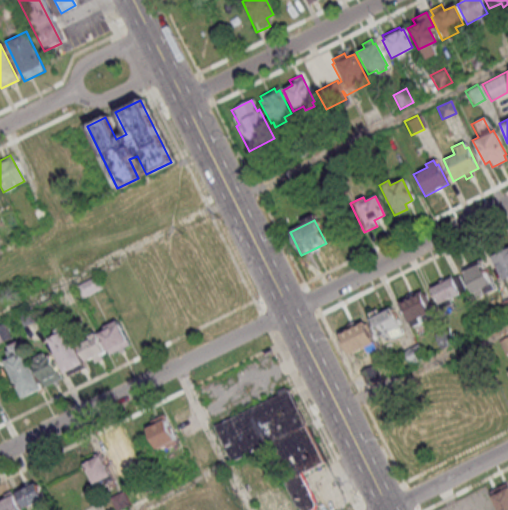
[(502,283),(507,280),(507,242),(507,241),(486,253),(502,283)]
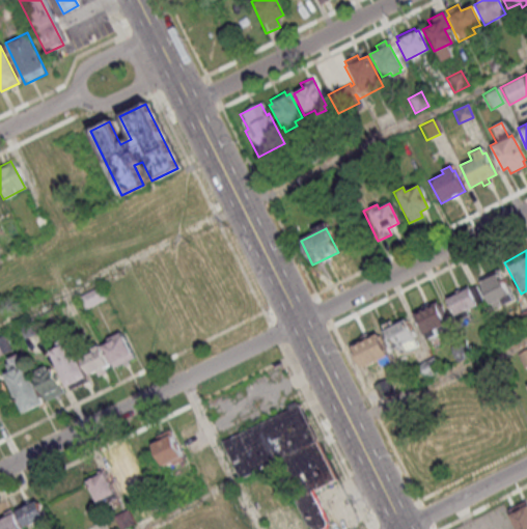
[(477,282),(490,304),(499,299),(502,306),(512,301),(509,295),(511,294),(501,273),(499,274),(496,270),(486,275),(487,277),(477,282)]
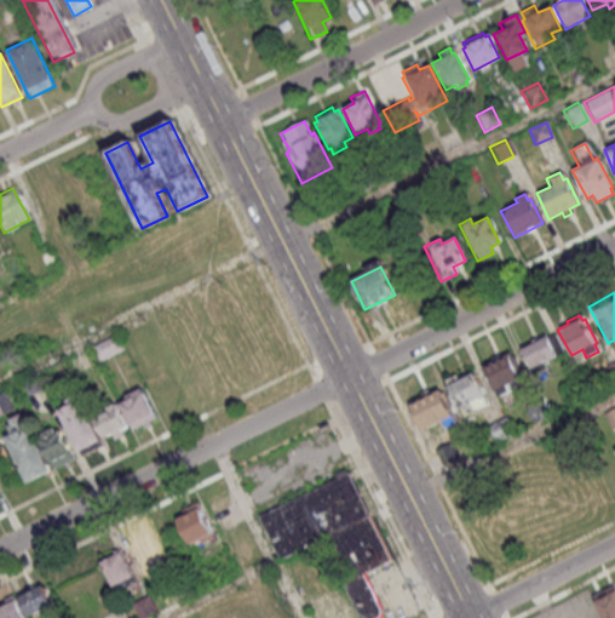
[(519,350),(530,344),(529,342),(540,336),(541,339),(551,335),(561,354),(540,364),(544,370),(534,375),(530,367),(528,368),(519,350)]
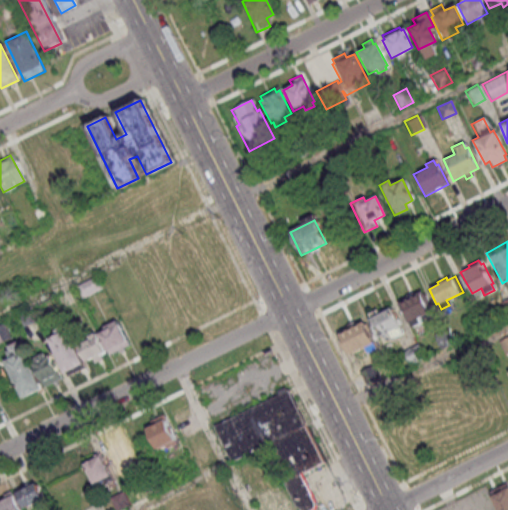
[(73,287),(79,299),(99,290),(93,277),(73,287)]
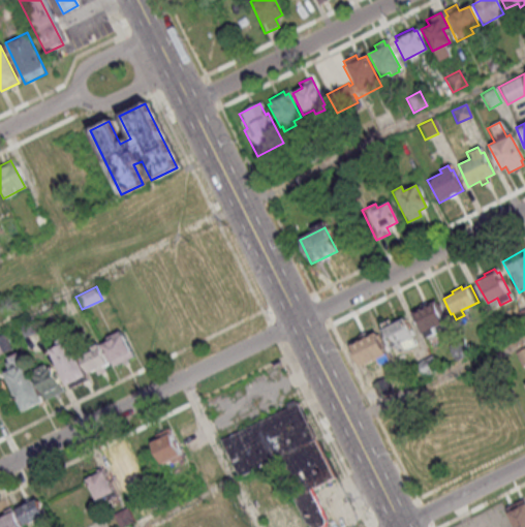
[(409,314),(419,310),(418,307),(423,304),(424,307),(435,302),(444,321),(430,329),(432,334),(424,338),(422,334),(420,335),(409,314)]
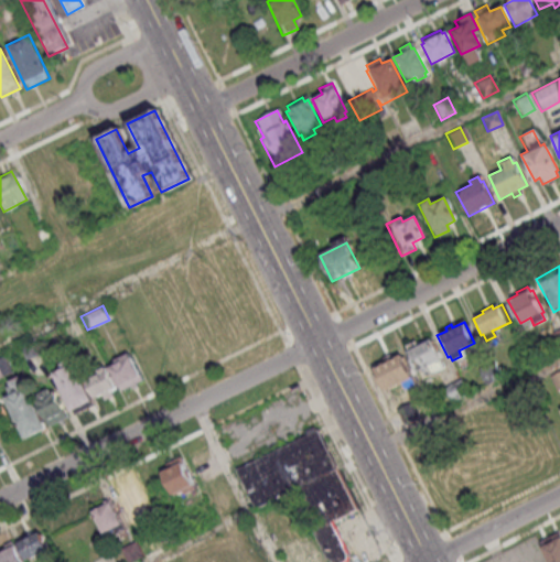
[(549,334),(559,328),(559,348),(558,350),(549,334)]
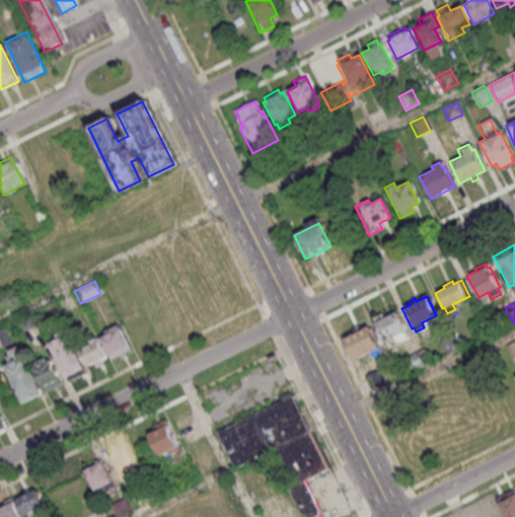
[(370,323),(372,323),(369,318),(379,313),(381,318),(394,311),(406,331),(403,333),(406,338),(396,343),(393,337),(381,344),(370,323)]
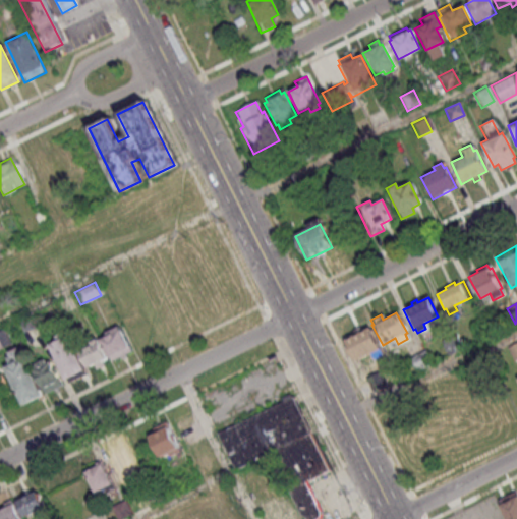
[(343,340),(350,336),(347,331),(358,325),(360,329),(366,326),(379,349),(377,350),(379,354),(370,358),(367,354),(354,361),(343,340)]
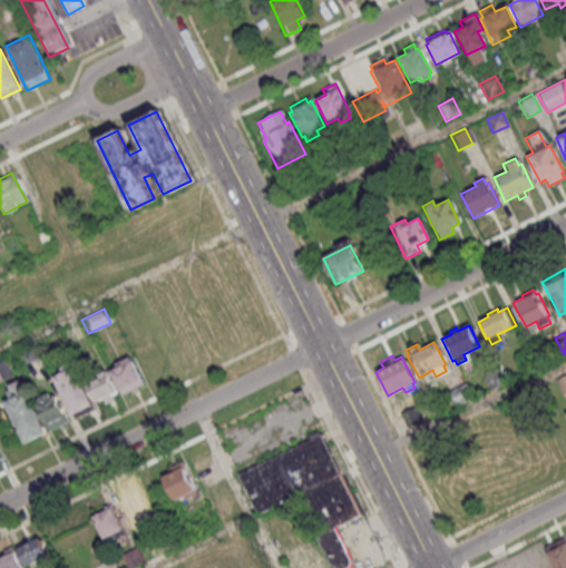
[(107,372),(118,395),(140,384),(128,358),(113,365),(115,368),(107,372)]
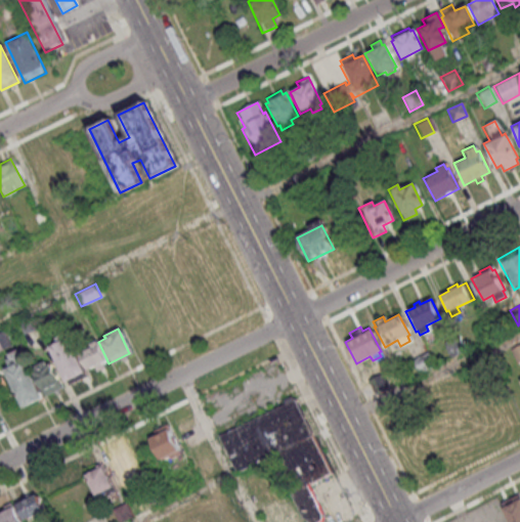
[(0,332),(8,347),(0,350),(0,332)]
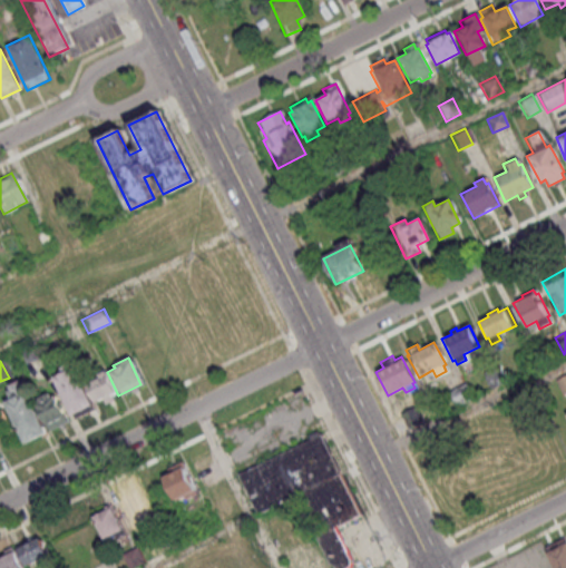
[(51,379),(70,417),(90,405),(69,363),(59,369),(61,373),(51,379)]
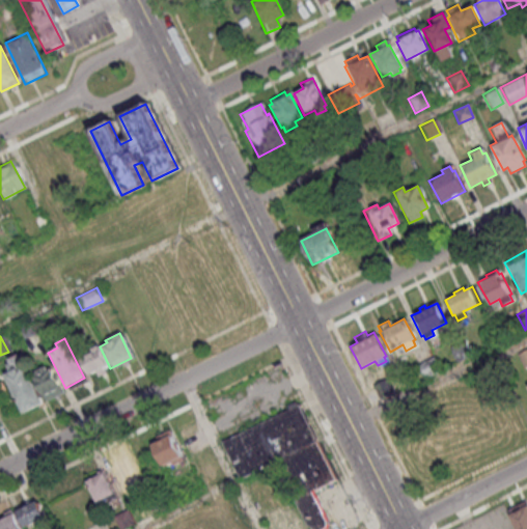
[(448,349),(462,341),(470,356),(455,363),(448,349)]
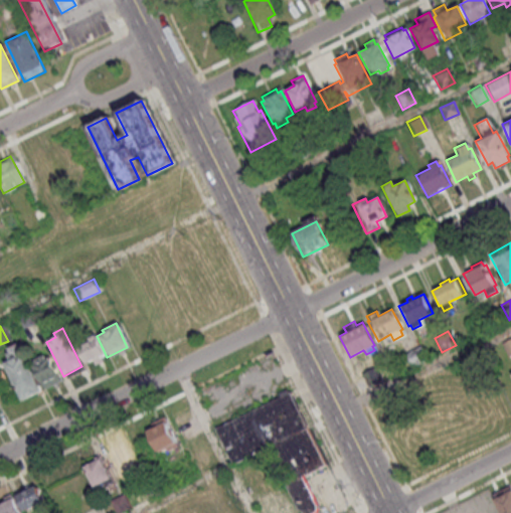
[(75,347),(83,363),(91,360),(93,365),(100,362),(97,358),(104,355),(94,335),(87,338),(88,341),(75,347)]
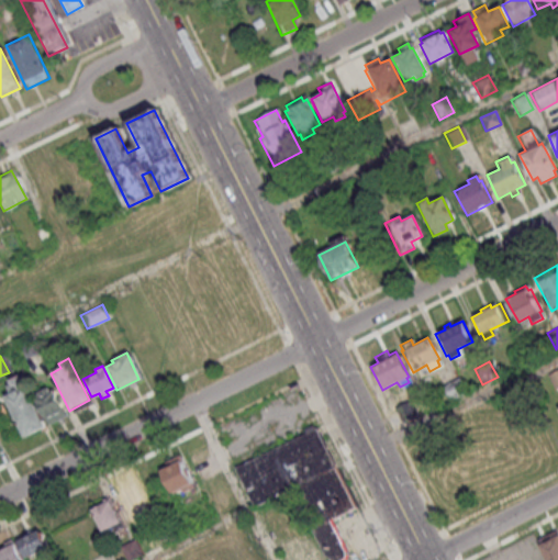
[(544,376),(557,368),(557,388),(553,391),(544,376)]
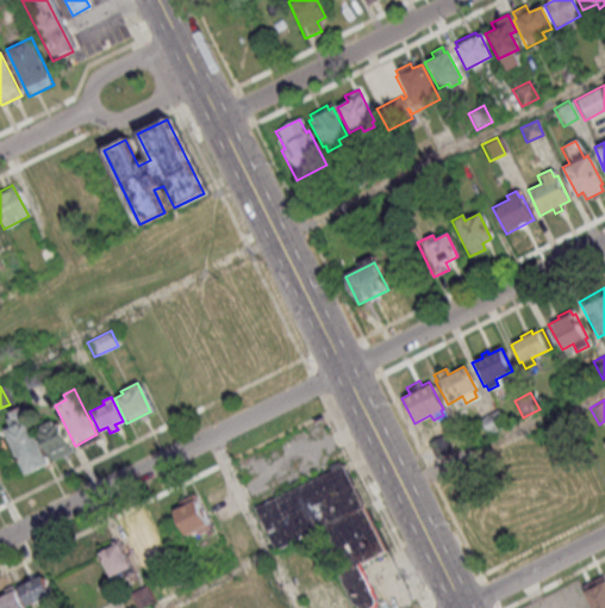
[(2,430),(24,476),(48,465),(19,408),(8,414),(11,417),(5,420),(8,427),(2,430)]
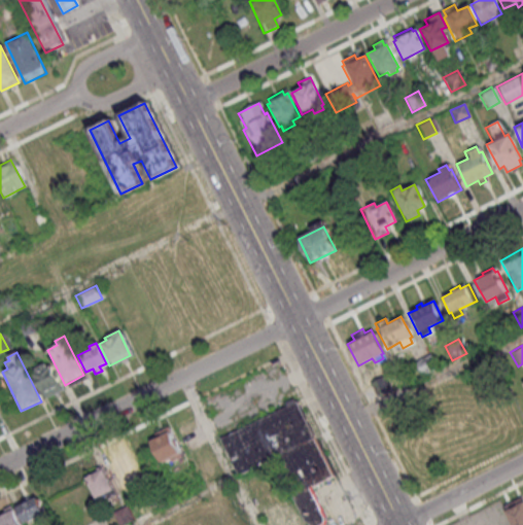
[(412,362),(426,356),(433,371),(419,378),(412,362)]
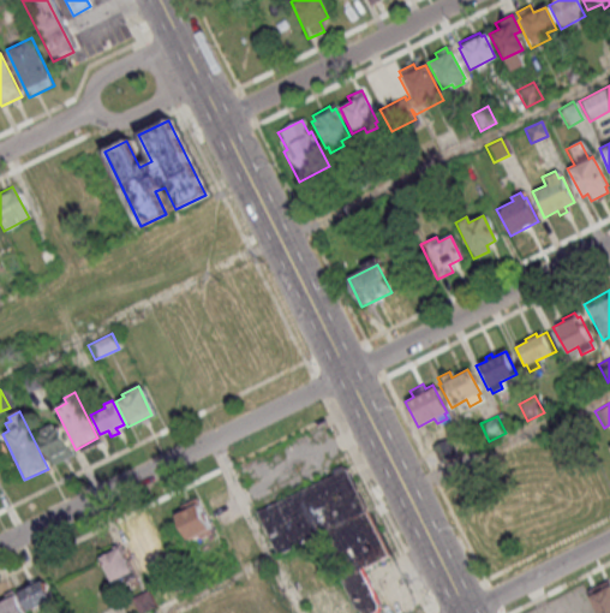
[(37,439),(41,438),(39,433),(49,427),(52,430),(57,428),(60,434),(64,433),(69,441),(64,444),(69,454),(51,464),(37,439)]
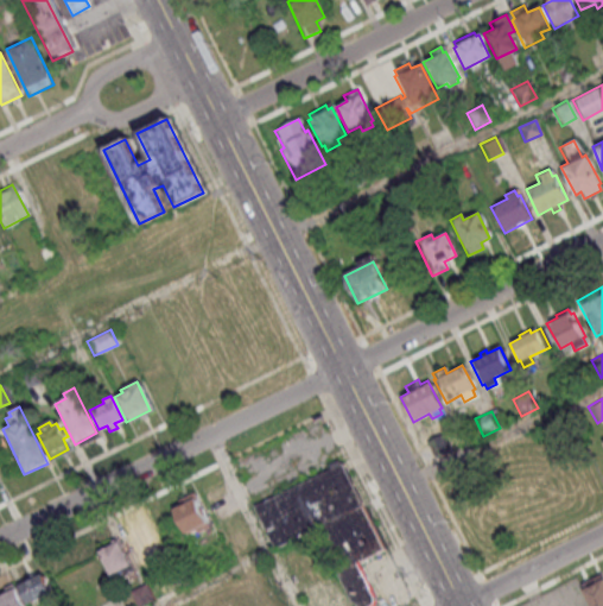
[(432,439),(450,429),(461,448),(442,458),(432,439)]
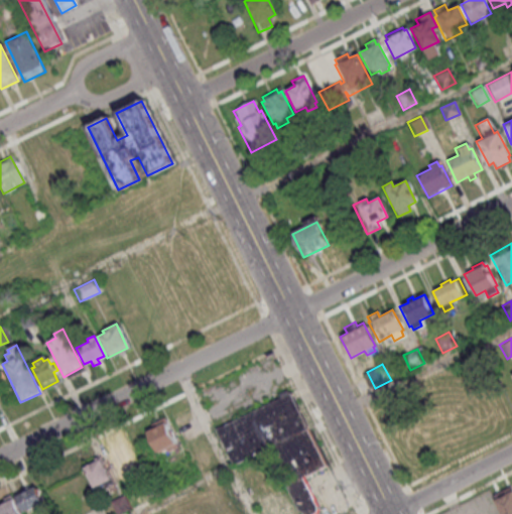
[(9,393),(4,383),(0,385),(4,395),(9,393)]
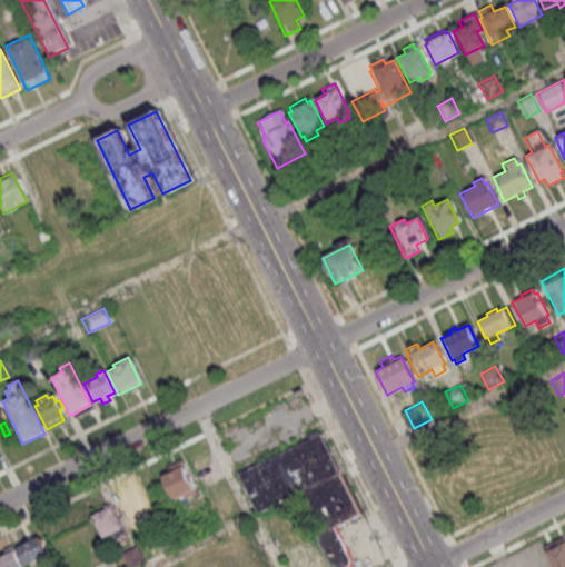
[(236,473),(307,439),(305,436),(314,431),(316,436),(318,436),(337,474),(295,494),(255,514),(236,473)]
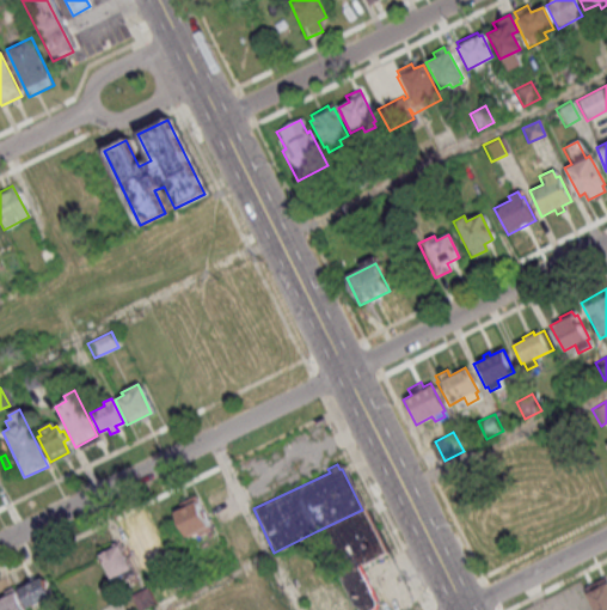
[(172,513),(184,538),(208,526),(194,496),(177,505),(179,510),(172,513)]
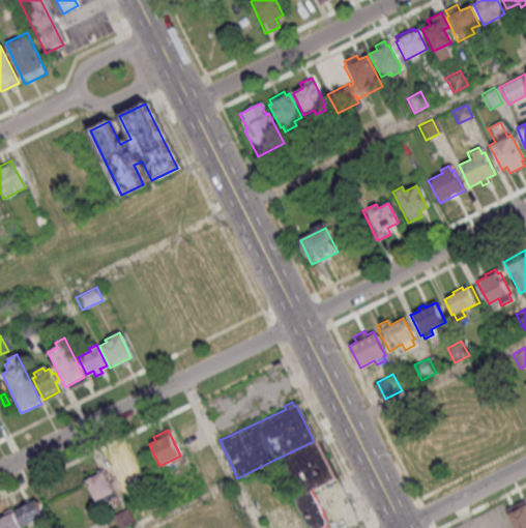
[(314,441),(332,478),(309,490),(293,498),(281,471),(274,460),(314,441)]
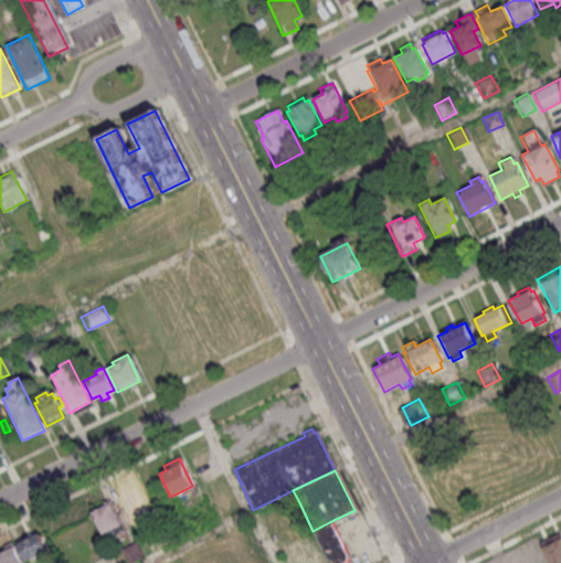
[(113,498),(130,489),(145,517),(127,526),(113,498)]
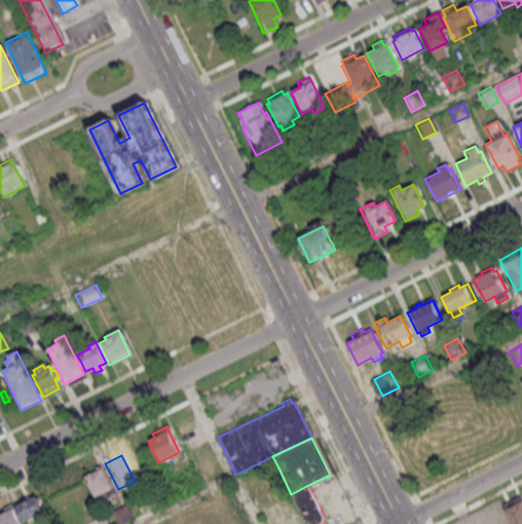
[(83,477),(86,476),(84,472),(99,464),(110,489),(94,497),(83,477)]
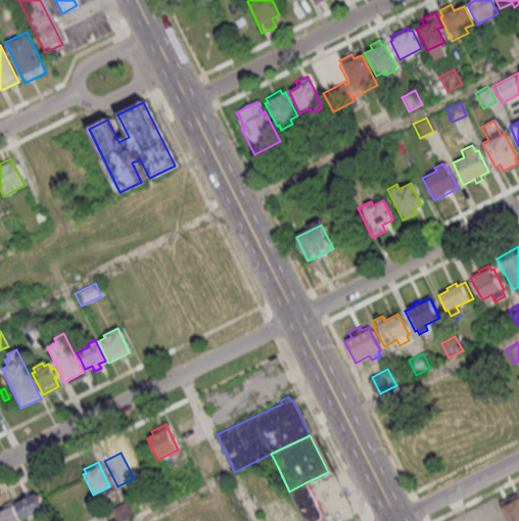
[(304,483),(320,514),(321,518),(319,520),(303,520),(289,491),(304,483)]
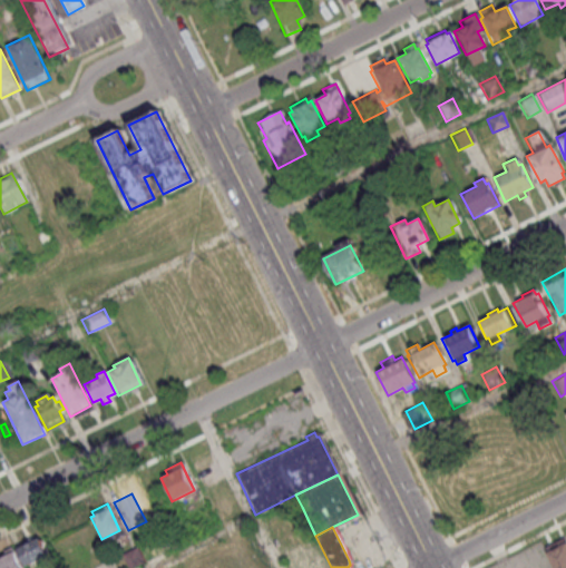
[(16,549),(38,539),(46,556),(25,566),(16,549)]
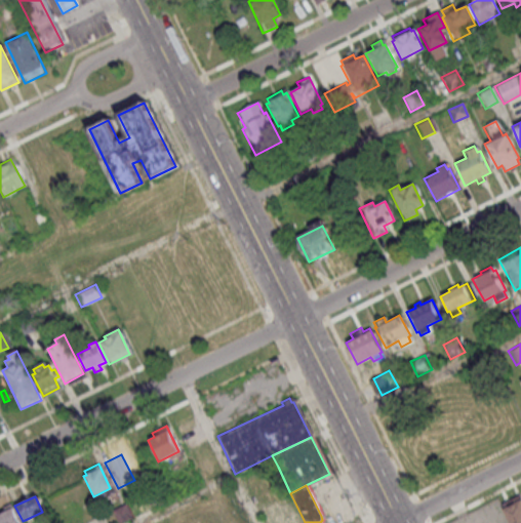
[(520,522),(520,500),(520,499),(512,505),(510,499),(499,505),(502,509),(501,510),(507,522),(520,522)]
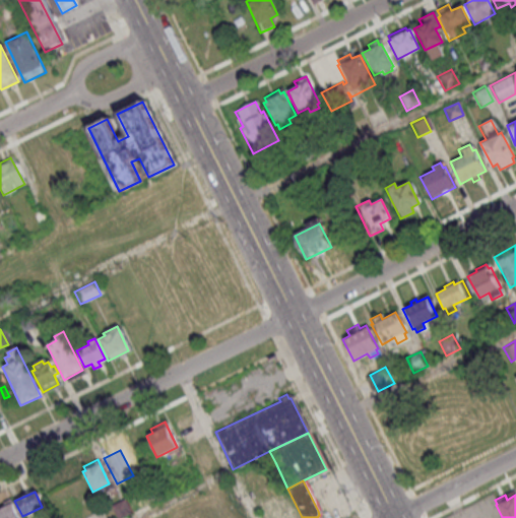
[(0,508),(2,507),(1,504),(9,500),(18,517),(0,517),(0,508)]
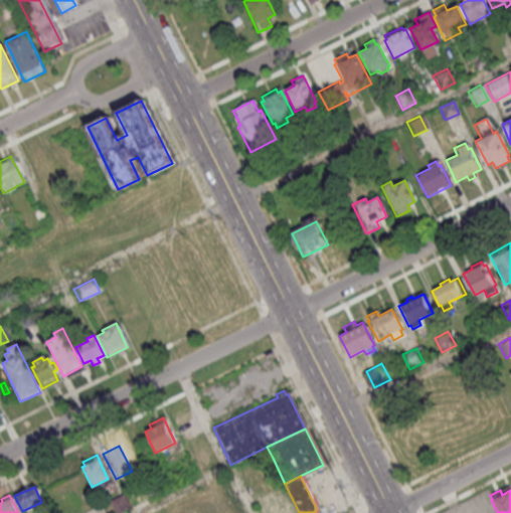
[(113,512),(108,501),(121,495),(127,508),(118,512),(113,512)]
